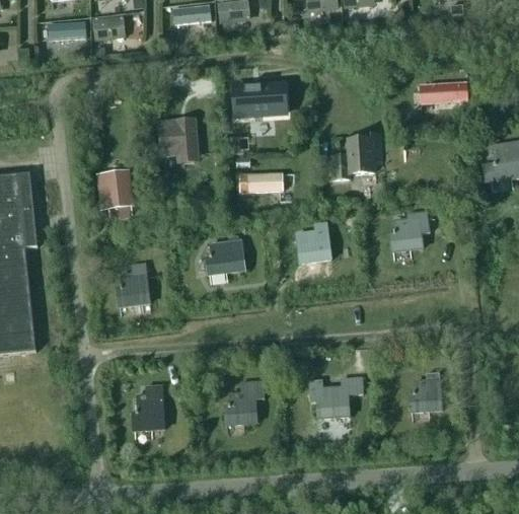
[(135,8),(143,7),(142,0),(134,0),(135,8)]
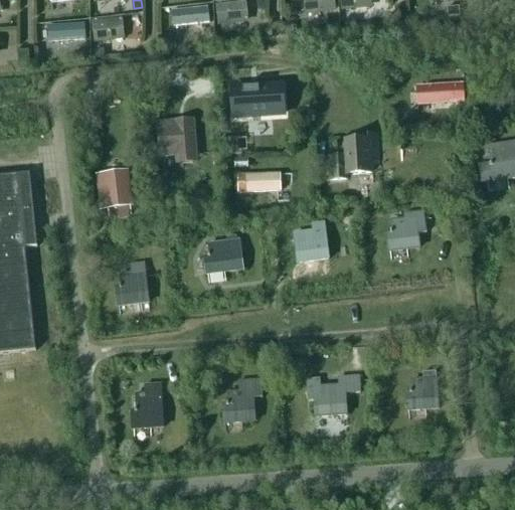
[(248,20),(245,0),(230,0),(215,2),(217,23),(248,20)]
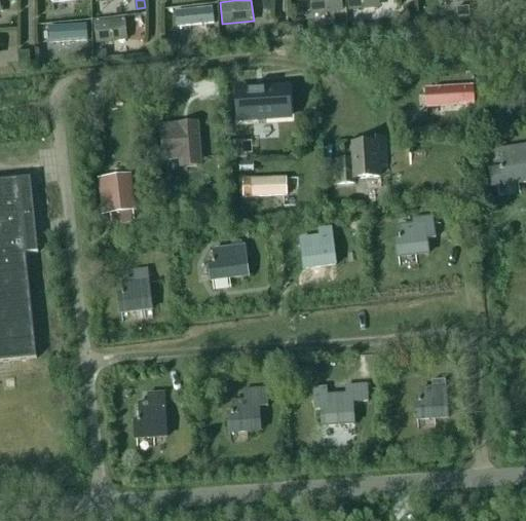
[(343,8),(342,0),(310,0),(312,12),(343,8)]
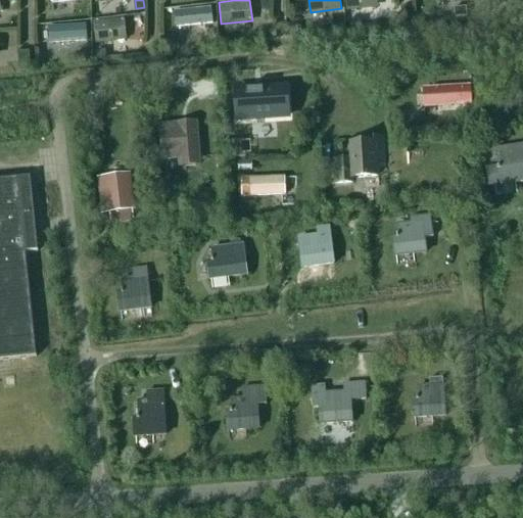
[(378,4),(377,0),(345,0),(346,8),(378,4)]
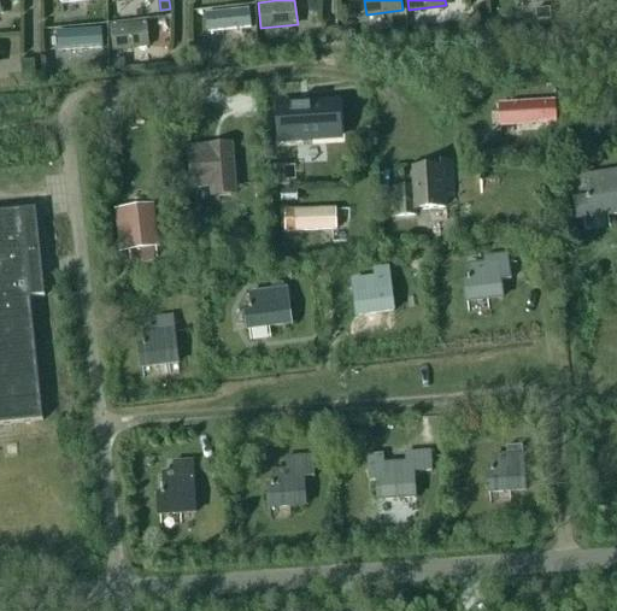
[(536,16),(551,15),(550,5),(536,6),(536,16)]
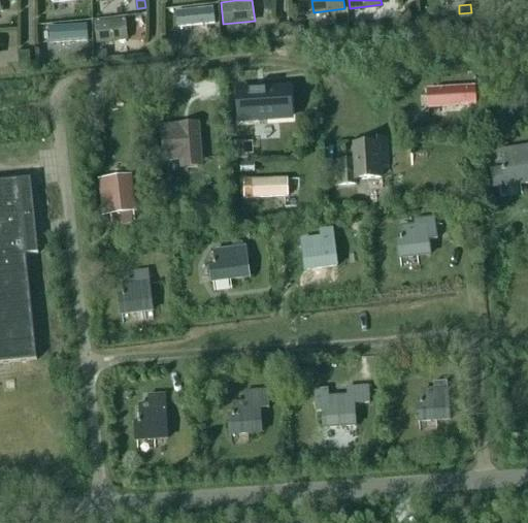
[(209,29),(207,7),(175,10),(178,32),(209,29)]
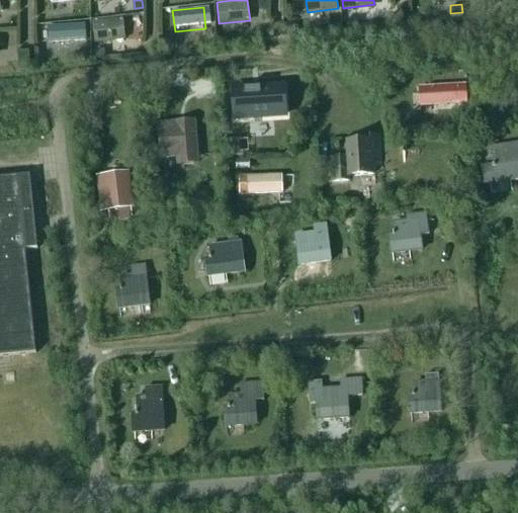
[(124,36),(122,15),(92,18),(95,39),(124,36)]
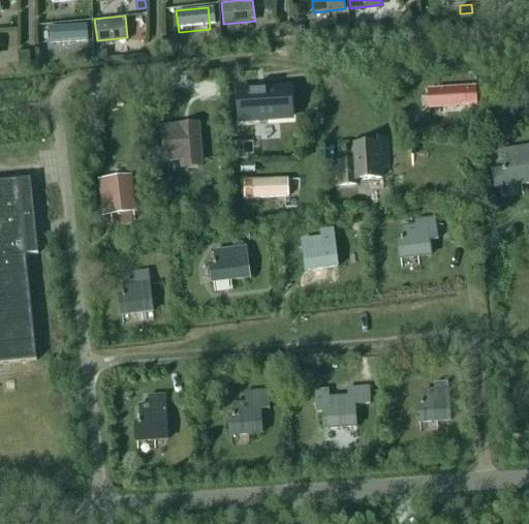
[(353,19),(354,27),(367,26),(366,18),(353,19)]
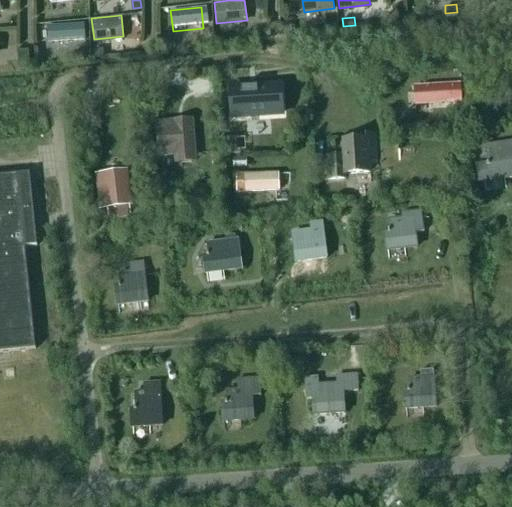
[(79,42),(77,21),(46,24),(49,45),(79,42)]
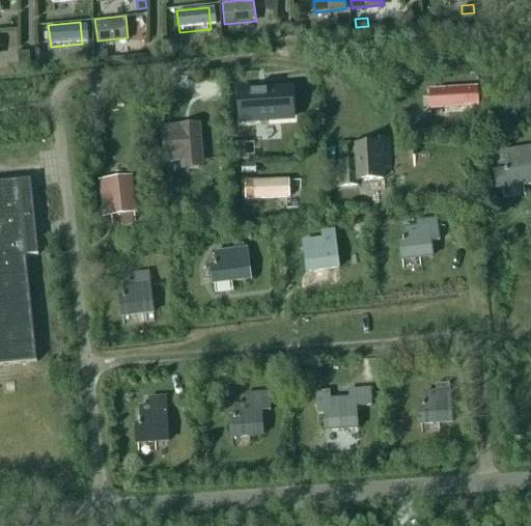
[(304,32),(303,24),(292,25),(294,33),(304,32)]
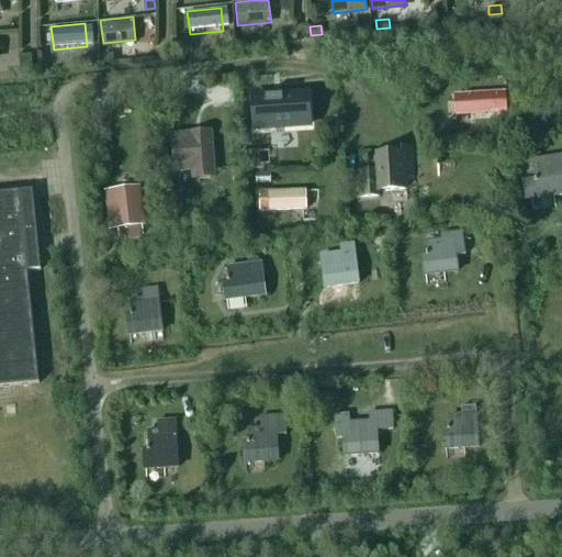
[(178,51),(191,49),(190,41),(177,42),(178,51)]
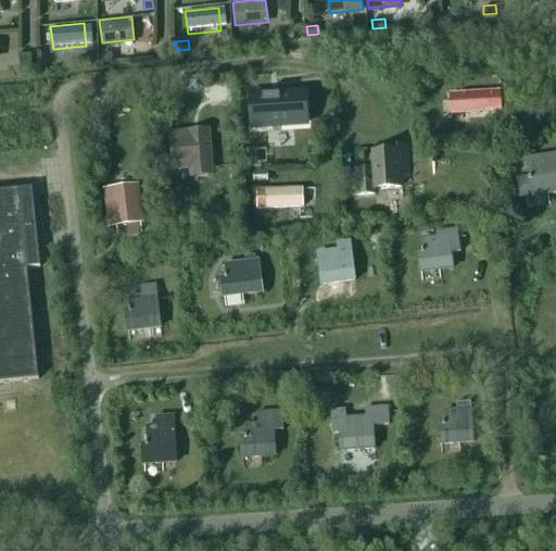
[(102,60),(113,60),(112,51),(101,51),(102,60)]
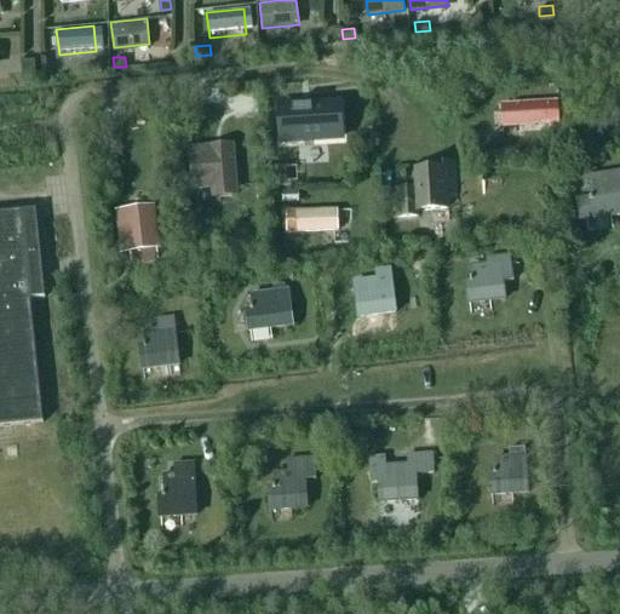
[(91,69),(102,68),(102,58),(90,59),(91,69)]
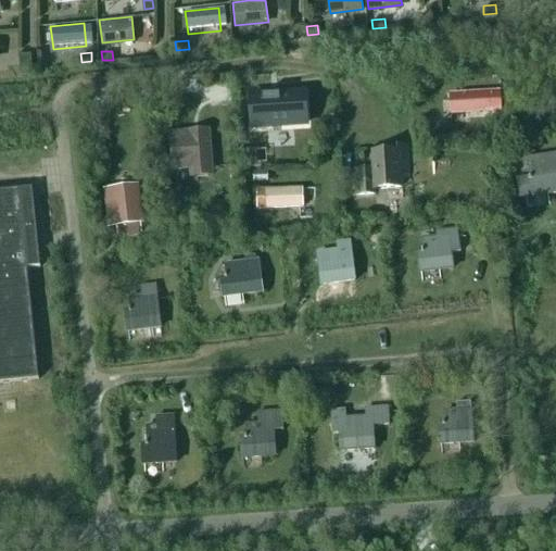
[(29,55),(21,55),(21,69),(29,69),(29,55)]
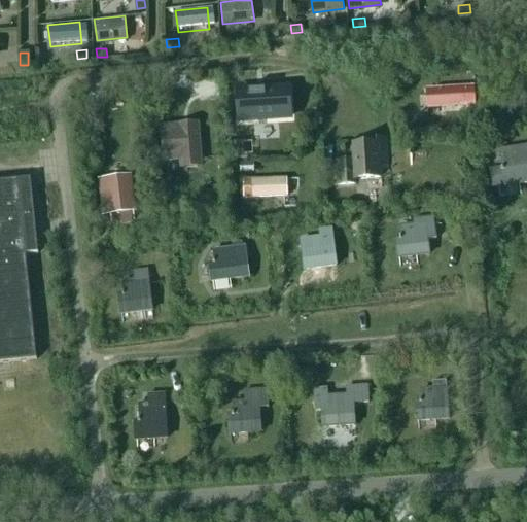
[(475,101),(472,83),(427,88),(428,104),(475,101)]
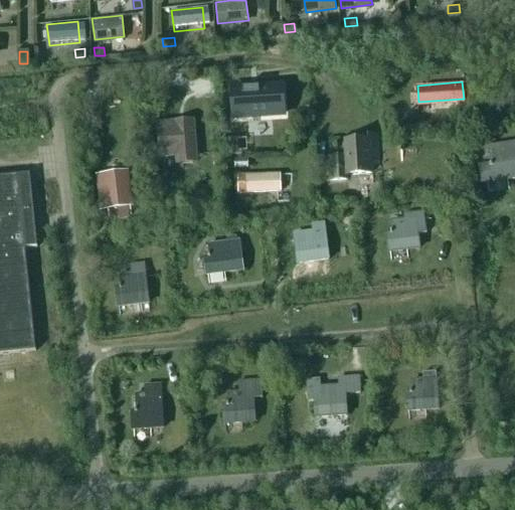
[(267,83),(232,87),(234,116),(252,114),(283,112),(282,98),(283,98),(283,90),(283,82),(267,83)]
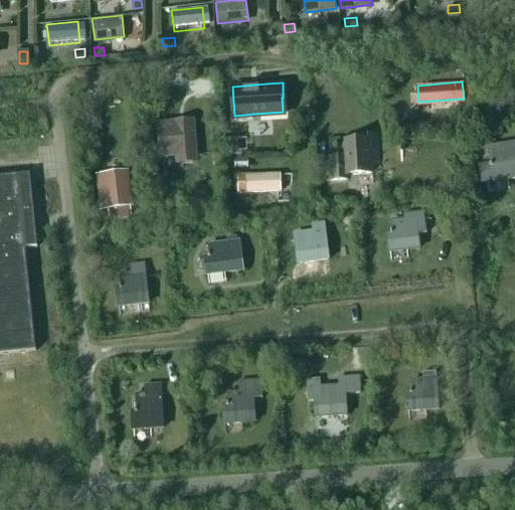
[(194,118),(174,119),(157,121),(160,154),(177,153),(177,161),(197,159),(194,118)]
